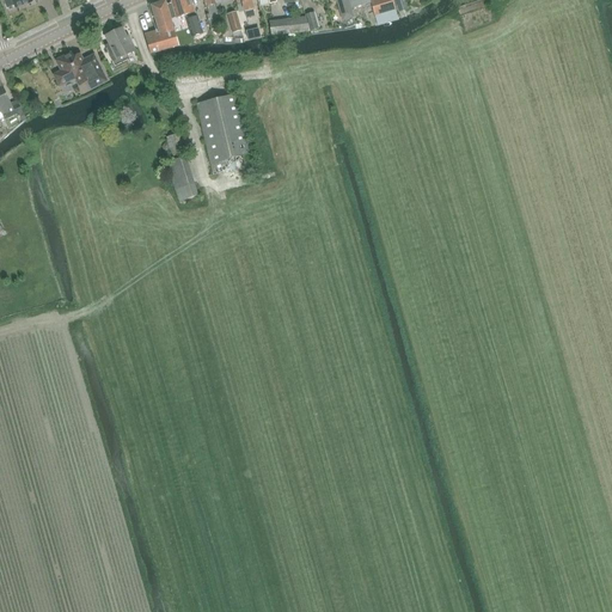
[(170,0),(172,4),(166,5),(170,19),(176,18),(183,17),(184,19),(187,18),(194,42),(209,37),(207,32),(202,34),(197,17),(196,18),(195,13),(193,5),(191,6),(189,0),(170,0)]
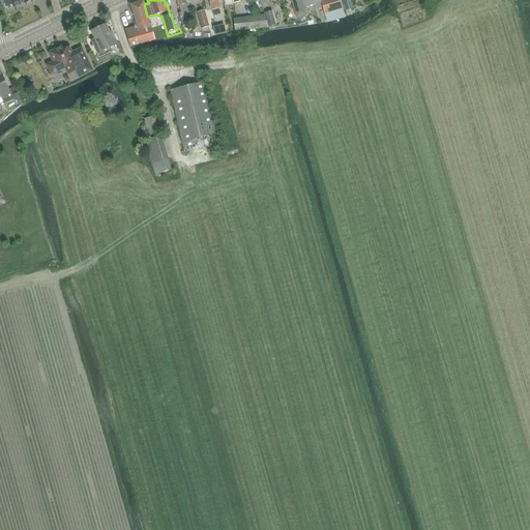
[(176,0),(180,12),(178,13),(181,24),(190,21),(189,17),(190,17),(186,3),(184,0),(176,0)]
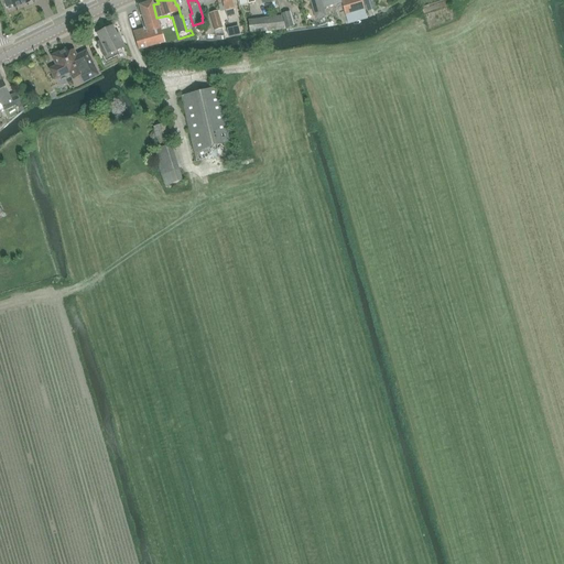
[(231,1),(232,1),(231,0),(217,0),(218,4),(224,3),(227,17),(235,14),(234,9),(231,1)]
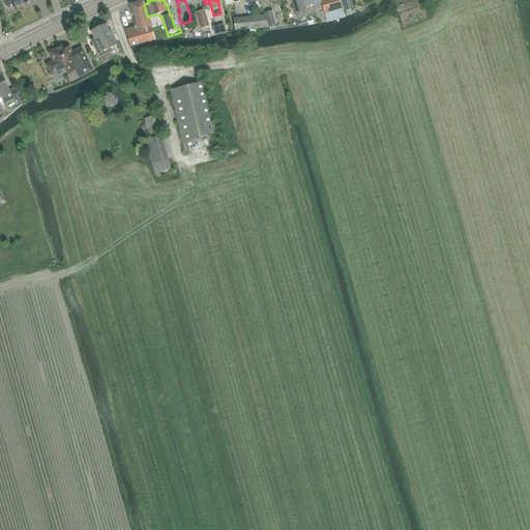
[(303,7),(301,0),(291,0),(295,11),(296,11),(298,18),(305,16),(303,9),(304,9),(303,7)]
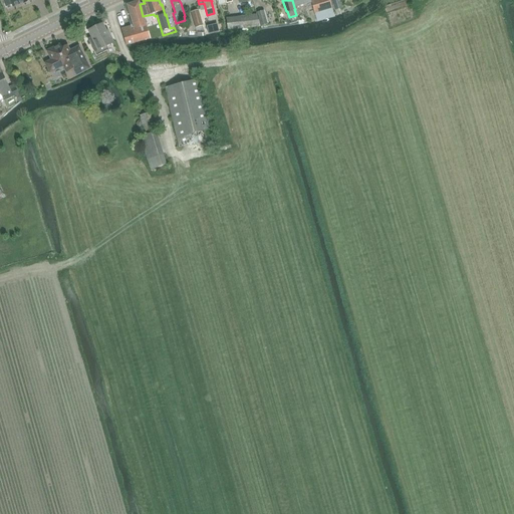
[(310,0),(311,2),(316,21),(334,15),(329,0),(310,0)]
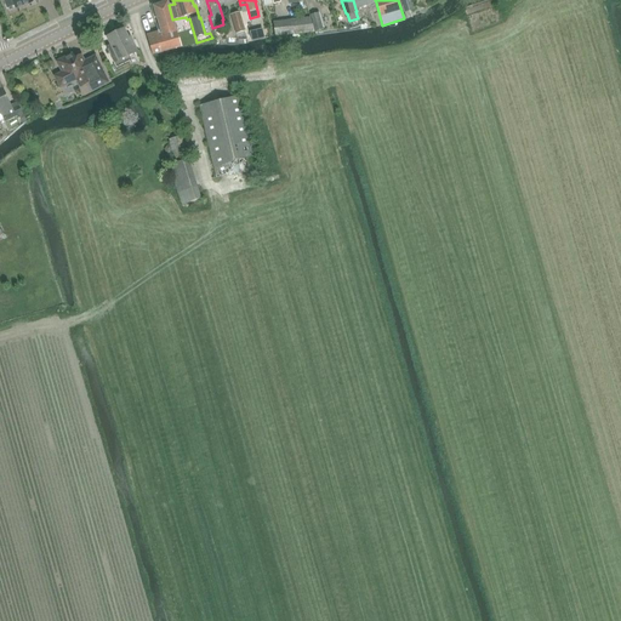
[(399,0),(404,13),(414,10),(411,0),(399,0)]
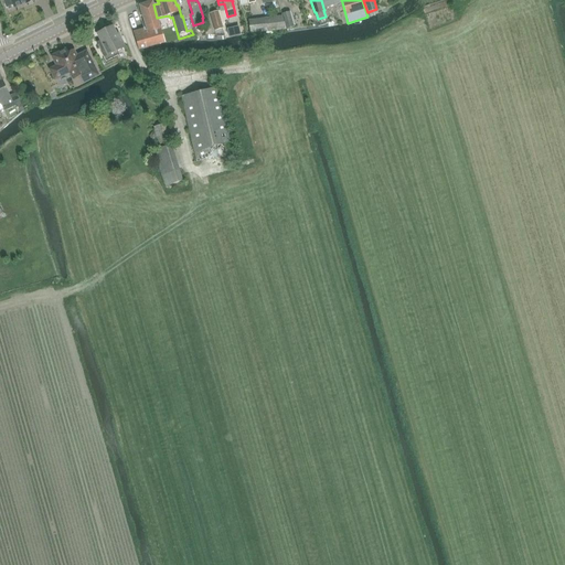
[(146,28),(134,32),(138,50),(164,42),(157,18),(153,4),(152,1),(139,6),(146,28)]
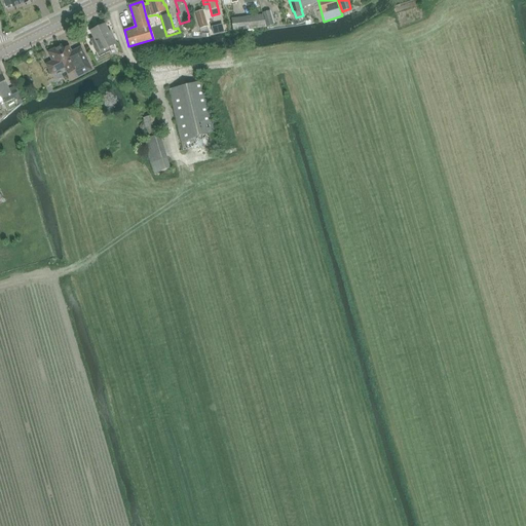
[(210,34),(208,27),(202,10),(195,12),(200,29),(201,35),(210,34)]
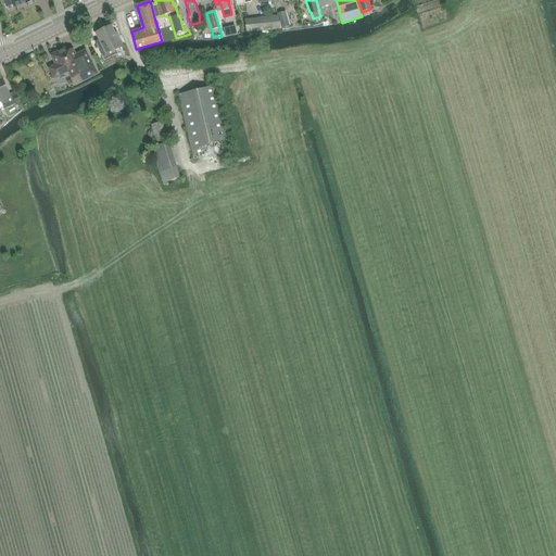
[(286,12),(278,13),(282,28),(289,26),(286,12)]
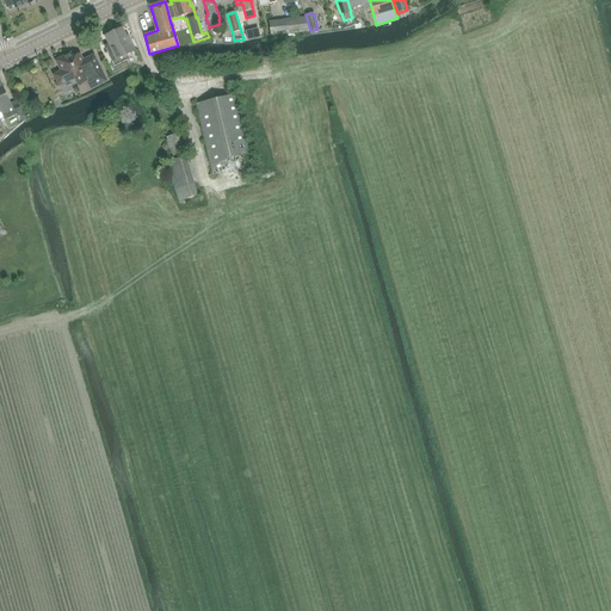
[(306,17),(287,19),(288,34),(309,31),(306,17)]
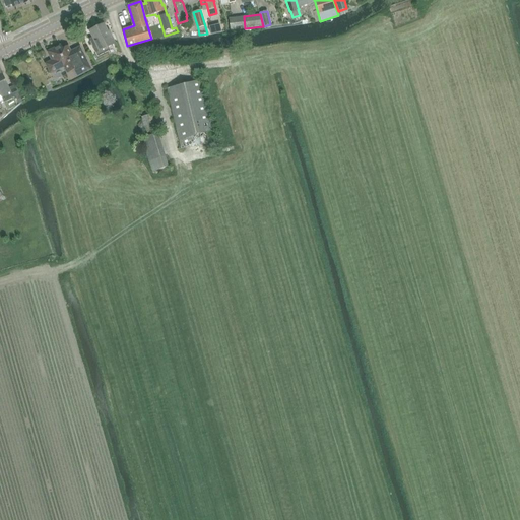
[(244,16),(229,18),(230,30),(245,28),(244,16)]
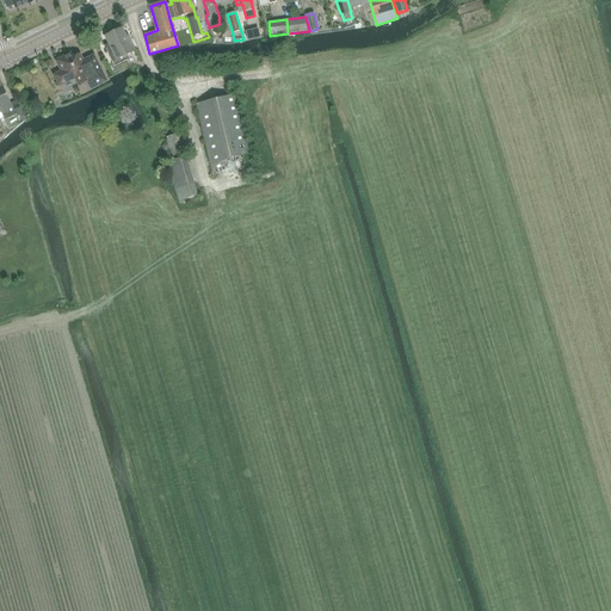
[(110,47),(105,49),(112,62),(135,51),(129,41),(128,41),(122,29),(105,36),(110,47)]
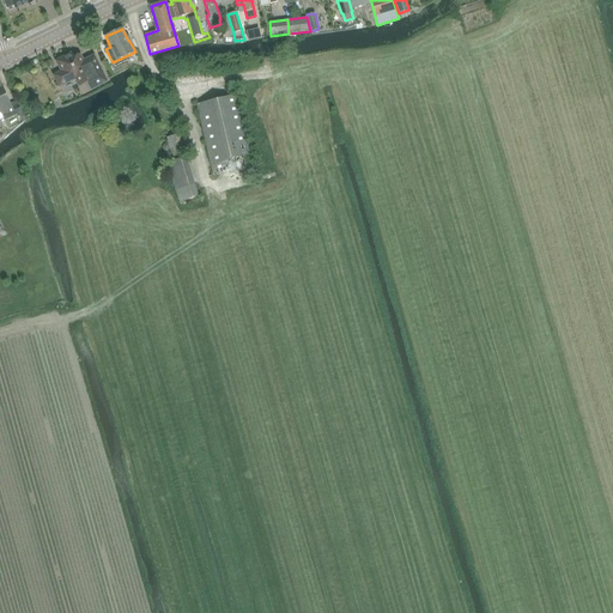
[(83,61),(80,55),(73,58),(71,54),(56,61),(61,72),(54,76),(60,87),(76,80),(78,86),(91,80),(96,87),(107,82),(93,56),(83,61)]
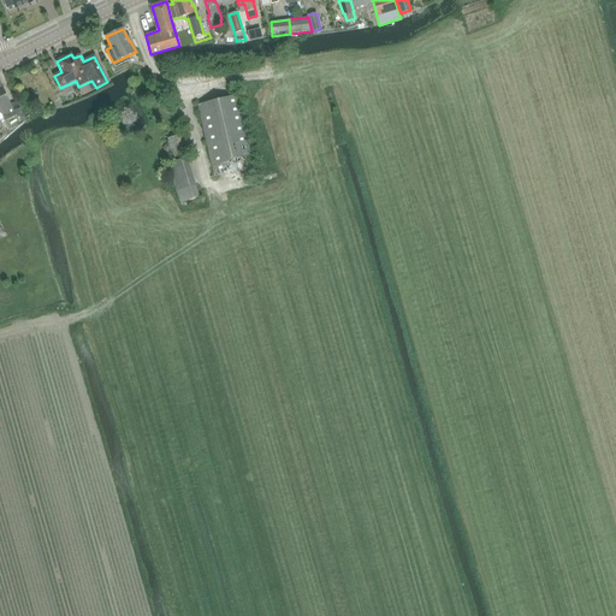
[(9,102),(1,88),(0,87),(0,124),(6,123),(6,124),(17,119),(15,114),(21,111),(16,100),(9,102)]
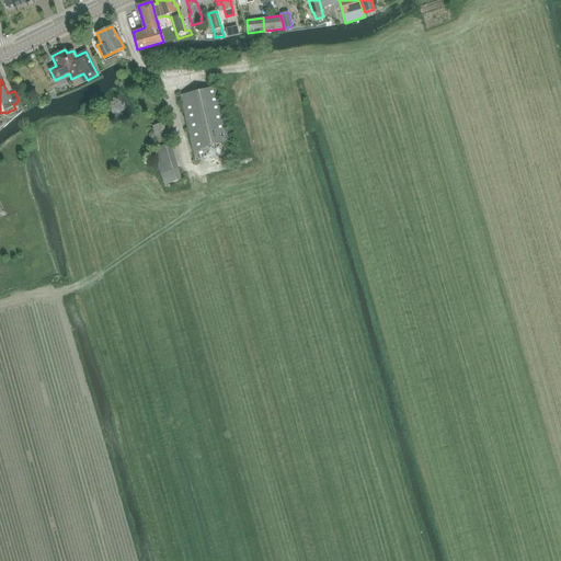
[(217,87),(209,88),(180,95),(195,161),(232,151),(217,87)]
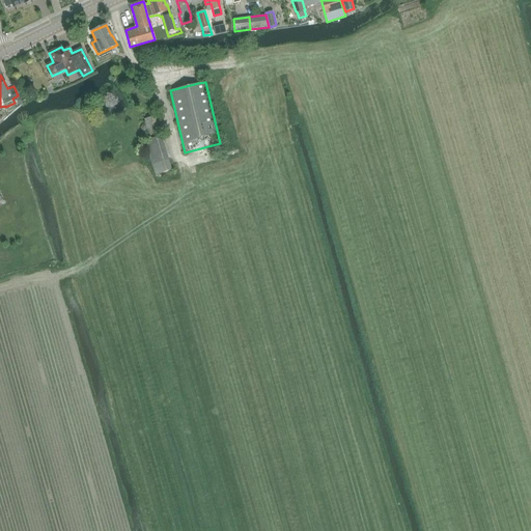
[(166,171),(164,162),(167,162),(161,136),(148,139),(157,173),(166,171)]
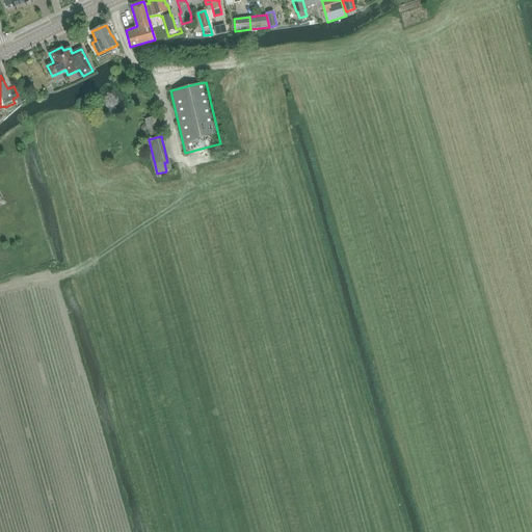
All buildings are outlined.
